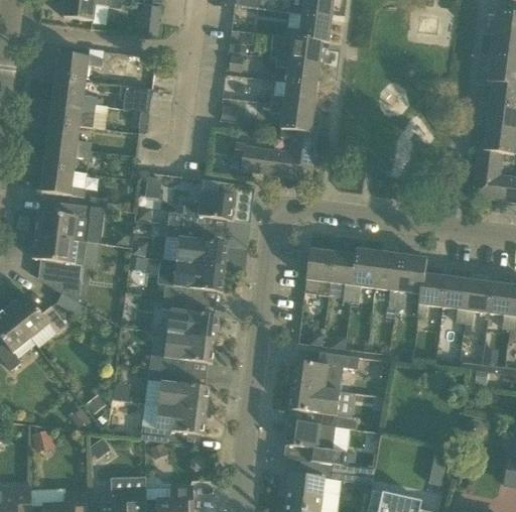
[(66,0),(63,16),(93,19),(95,4),(108,6),(109,0),(66,0)]
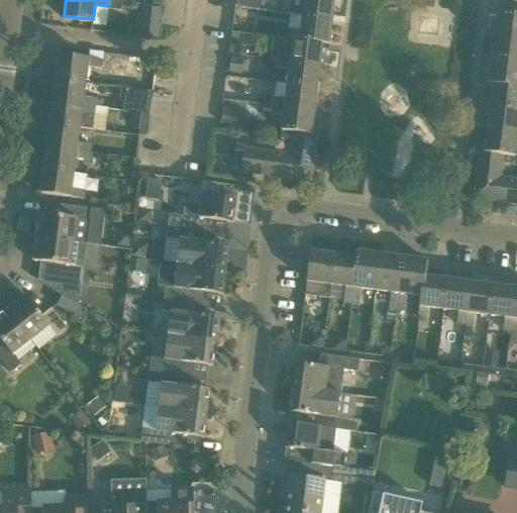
[(303,13),(332,17),(334,0),(304,0),(303,13)]
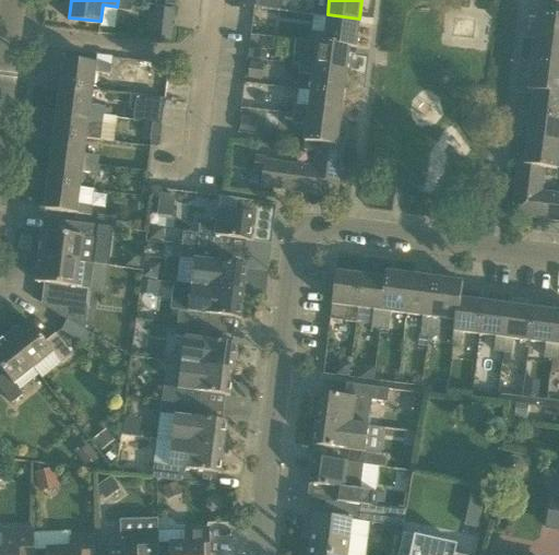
[(558,13),(537,11),(534,36),(558,38),(558,13)]
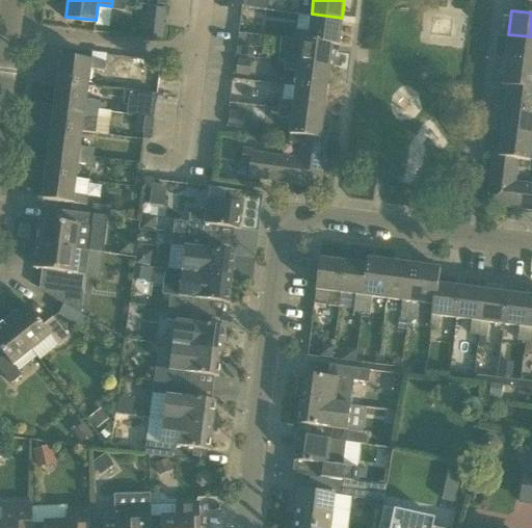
[(339,43),(342,18),(312,14),(310,29),(296,27),(295,36),(302,37),(333,42),(339,43)]
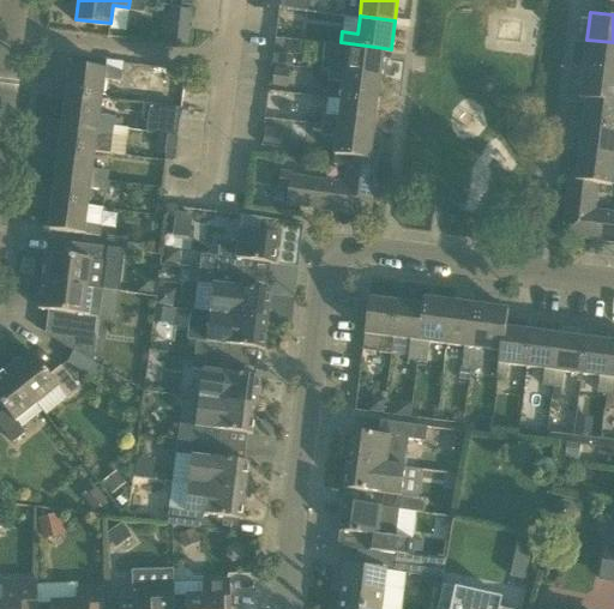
[(188,41),(190,29),(169,26),(168,38),(188,41)]
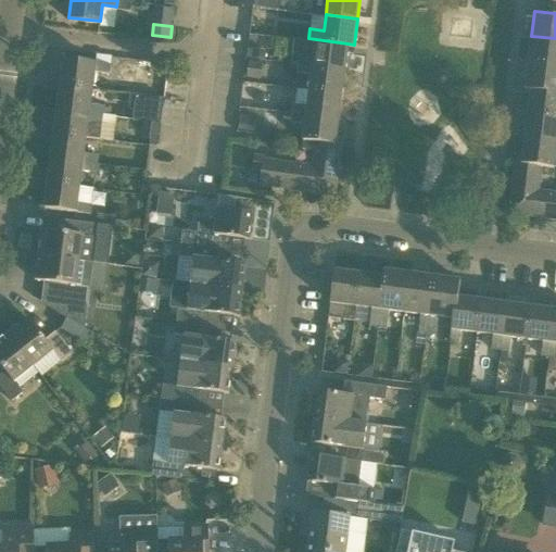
[(555,38),(531,36),(528,61),(555,64),(555,38)]
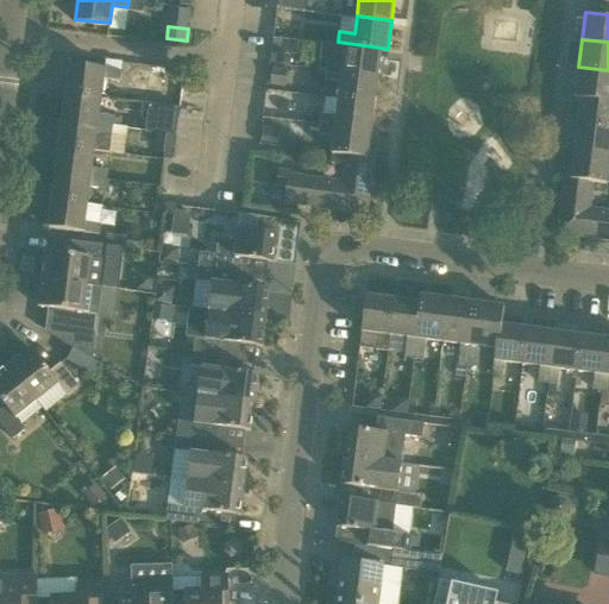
[(377,74),(381,48),(346,43),(344,60),(328,57),(327,67),(377,74)]
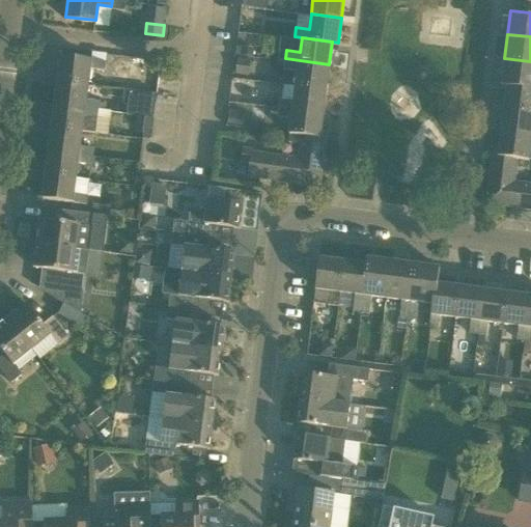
[(58,77),(88,81),(90,65),(104,67),(105,59),(61,53),(58,77)]
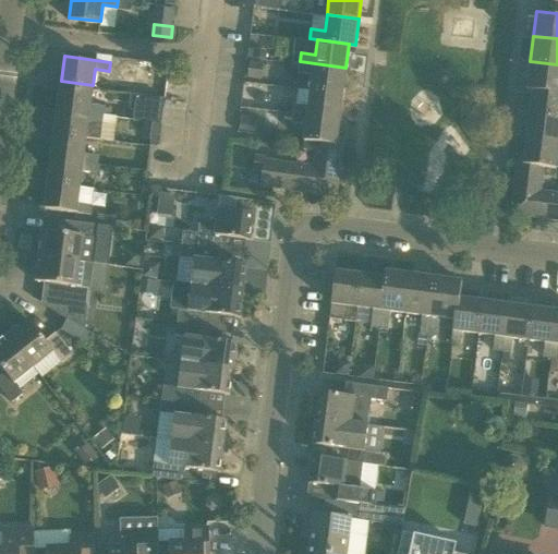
[(313,72),(311,88),(342,93),(346,68),(300,61),(299,70),(313,72)]
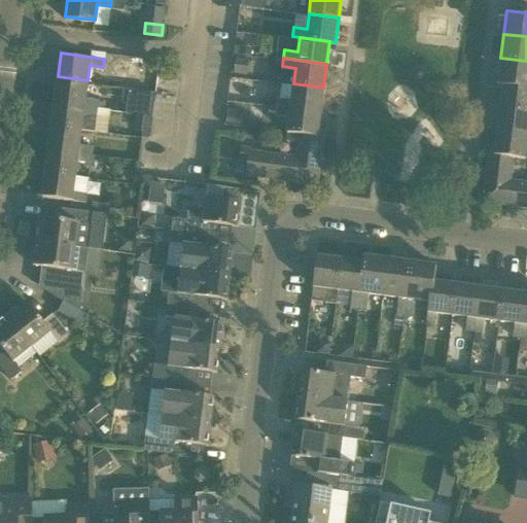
[(526,61),(500,58),(497,82),(503,83),(503,82),(526,84),(526,61)]
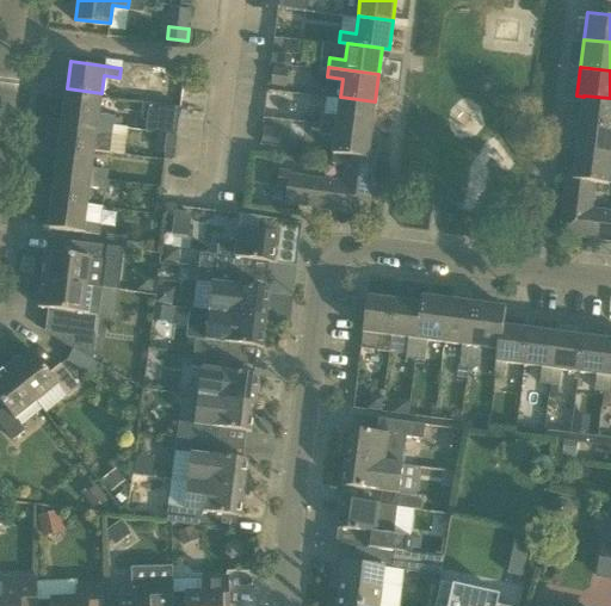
[(63,116),(113,123),(115,113),(99,111),(102,93),(67,88),(63,116)]
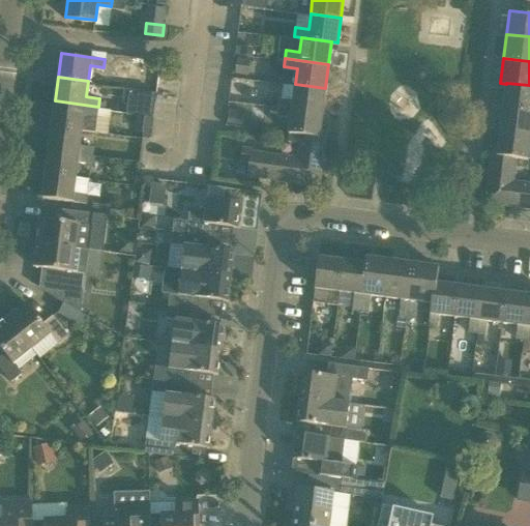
[(529,85),(506,83),(506,84),(503,107),(529,109),(529,85)]
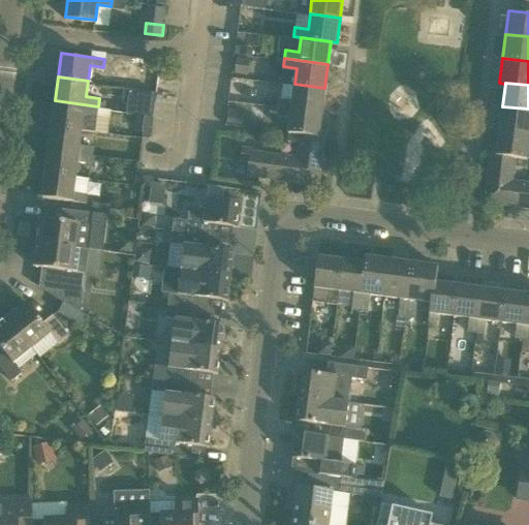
[(321,111),(324,88),(294,84),(292,98),(279,96),(278,105),(321,111)]
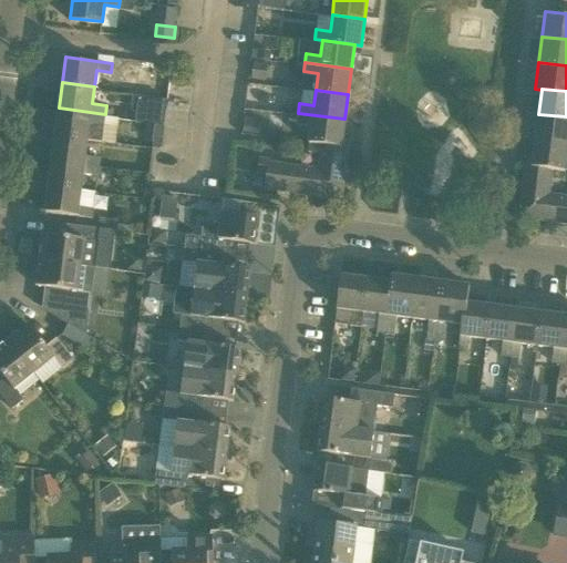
[(158,137),(163,94),(135,92),(131,135),(158,137)]
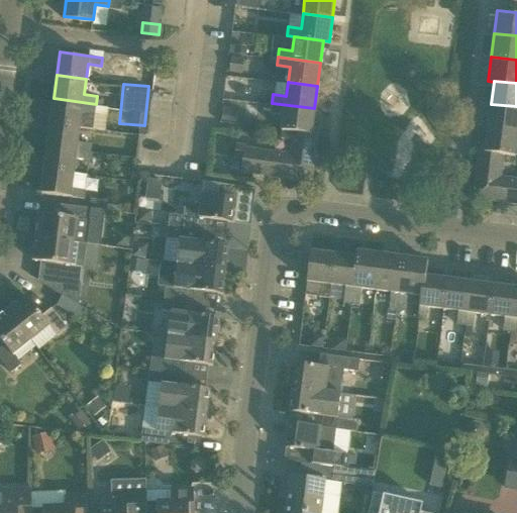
[(93,127),(95,112),(96,104),(54,98),(50,121),(80,125),(93,127)]
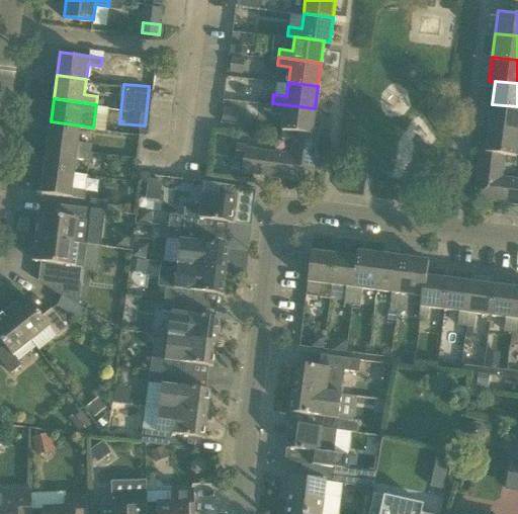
[(284,112),(282,127),(318,133),(318,132),(312,131),(315,108),(272,103),(271,111),(284,112)]
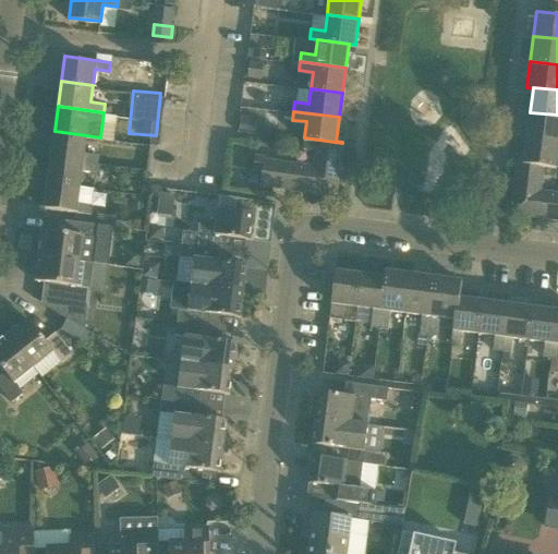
[(557,115),(530,112),(526,136),(557,141),(557,115)]
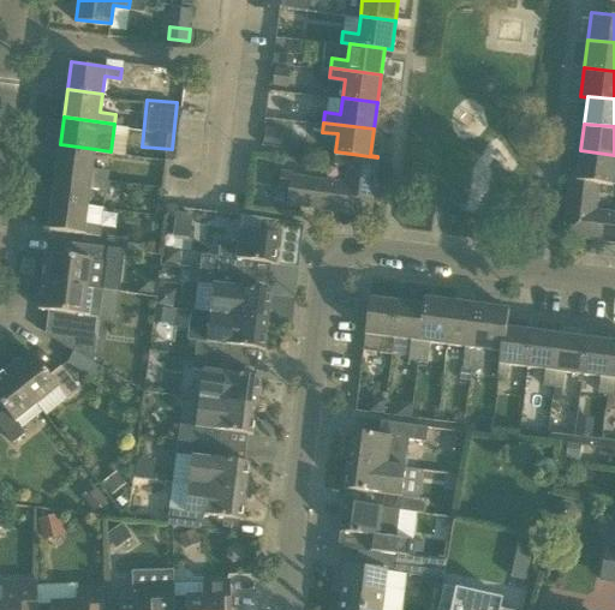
[(57,172),(107,178),(108,168),(93,166),(95,149),(60,144),(57,172)]
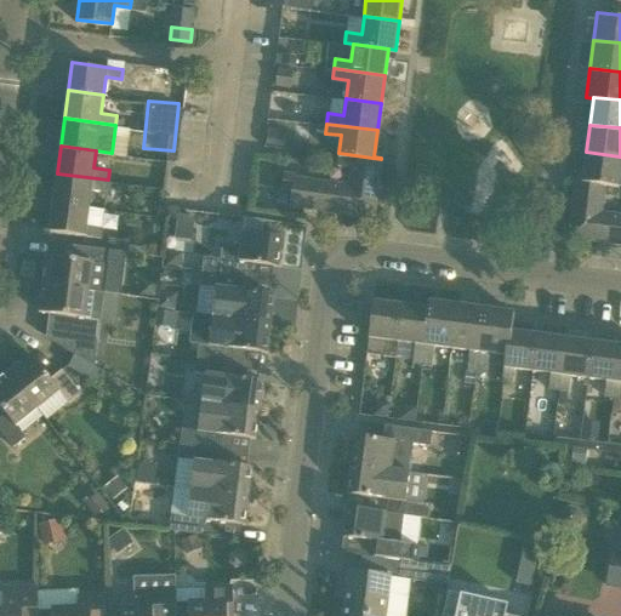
[(620,165),(620,157),(586,152),(584,178),(584,180),(619,184),(620,166),(620,165)]
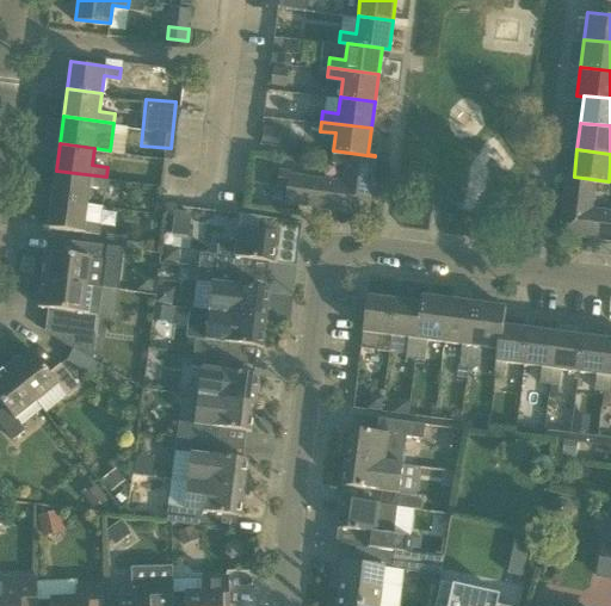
[(345,162),(343,179),(339,208),(368,211),(375,156),(333,150),(332,160),(345,162)]
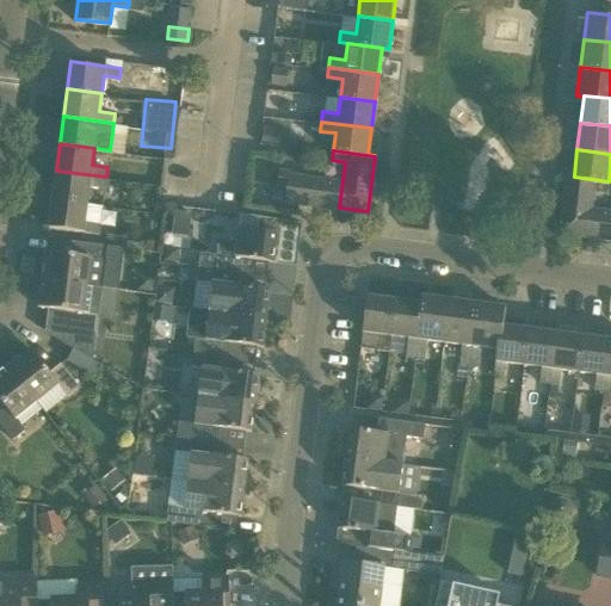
[(285,201),(339,208),(343,179),(290,172),(290,168),(279,167),(278,183),(288,184),(285,201)]
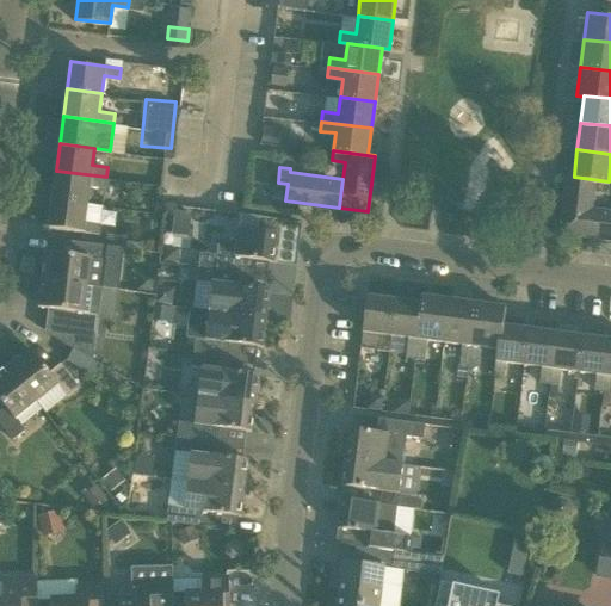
[(106,177),(56,171),(53,198),(87,203),(90,185),(105,186),(106,177)]
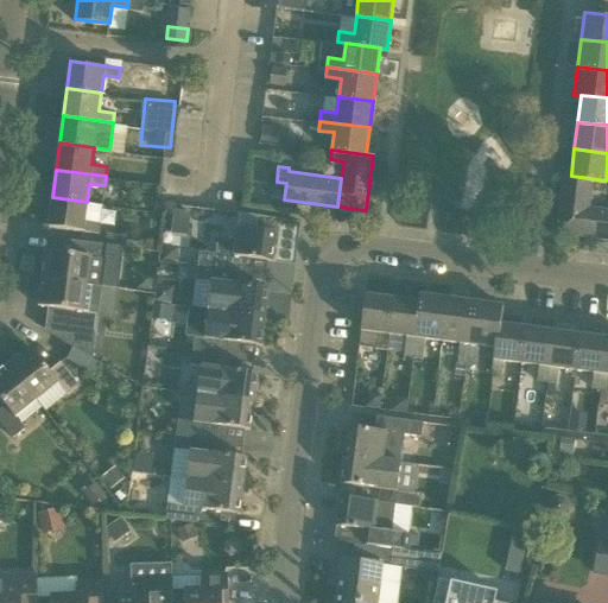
[(571,176),(571,175),(563,173),(557,230),(586,234),(589,204),(591,188),(605,190),(606,181),(571,176)]
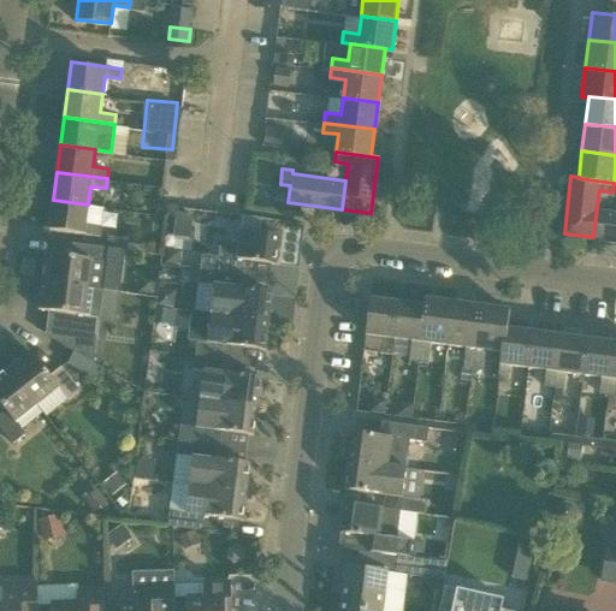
[(88,205),(53,200),(49,227),(99,233),(104,206),(88,205)]
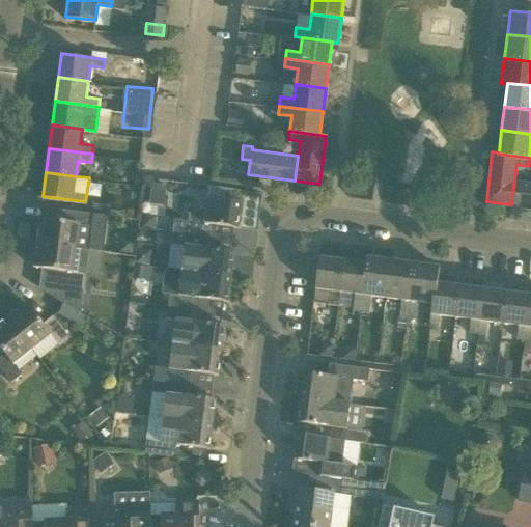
[(530,181),(514,178),(511,204),(530,206),(530,181)]
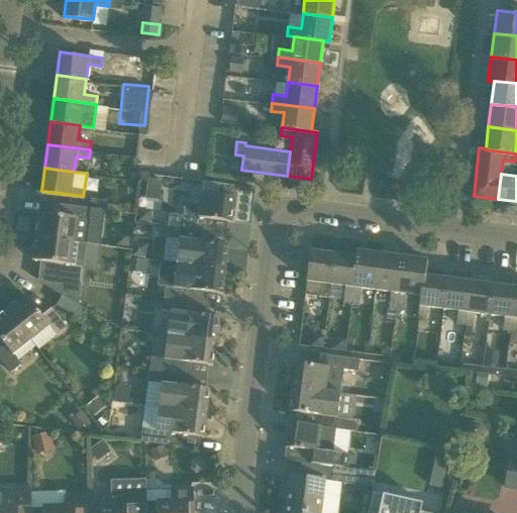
[(185,199),(183,213),(169,211),(168,223),(201,227),(203,216),(231,219),(234,195),(202,191),(201,201),(185,199)]
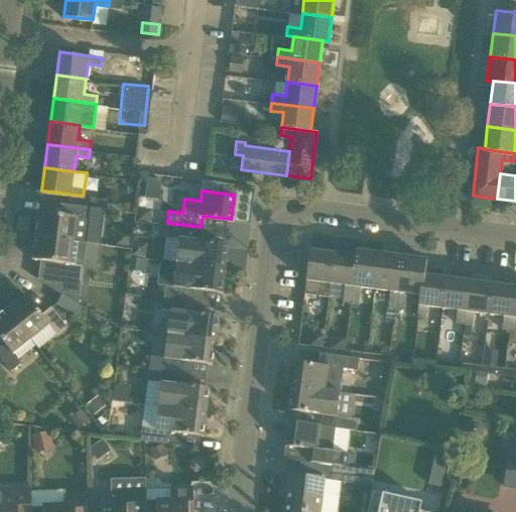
[(35,234),(86,241),(89,218),(91,206),(66,202),(63,214),(38,211),(35,234)]
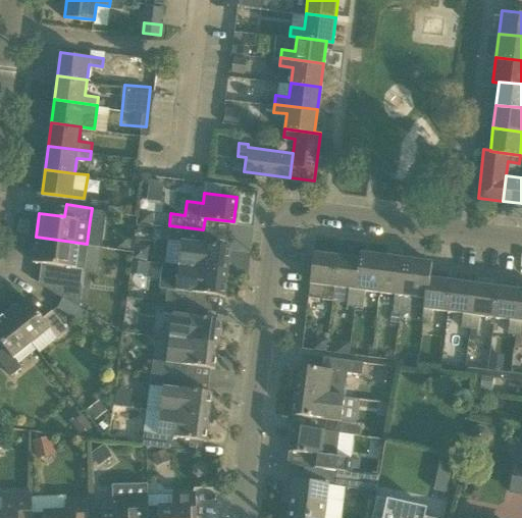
[(230,245),(202,242),(203,229),(169,225),(167,238),(181,240),(178,264),(227,269),(230,245)]
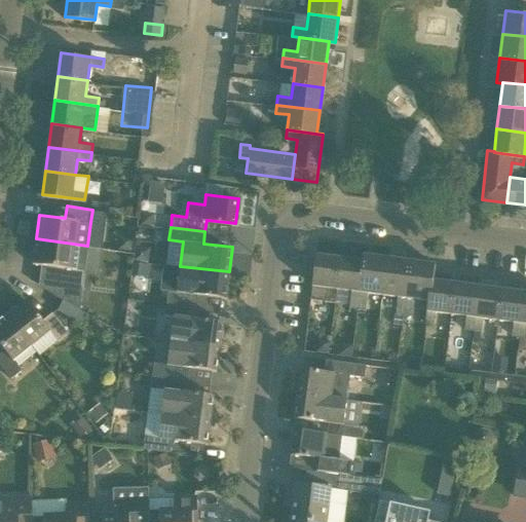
[(53,292),(57,294),(80,307),(87,246),(36,238),(33,262),(47,264),(46,275),(54,280),(53,292)]
